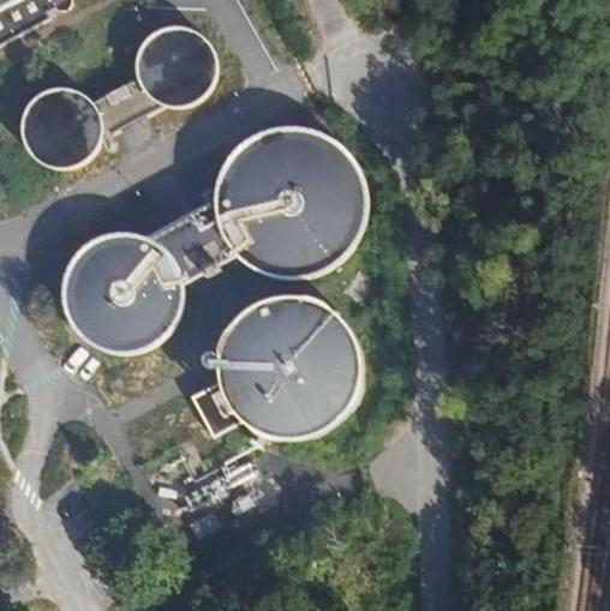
[(94,149),(99,138),(162,105),(168,106),(178,106),(184,105),(198,97),(205,91),(211,79),(214,67),(214,61),(210,48),(205,41),(199,34),(193,30),(187,27),(179,25),(169,24),(160,27),(154,29),(143,37),(136,48),(133,54),(132,64),(135,77),(90,101),(82,93),(73,88),(64,87),(51,87),(45,89),(36,94),(29,99),(23,109),(21,117),(19,129),(19,135),(23,144),(27,150),(33,156),(37,161),(46,165),(55,167),(65,167),(71,166),(81,162),(90,154),(94,149)]
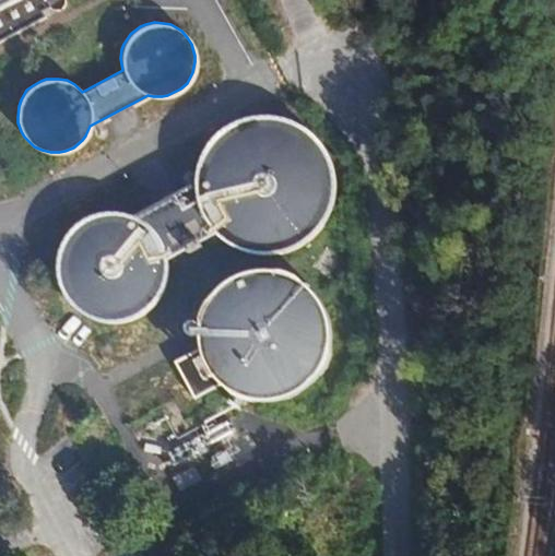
[(193,179),(130,214),(128,213),(119,211),(106,210),(90,214),(82,217),(78,220),(66,232),(61,240),(57,252),(55,264),(56,278),(58,286),(65,297),(73,307),(81,312),(92,318),(101,320),(114,321),(122,320),(134,315),(142,310),(149,306),(154,298),(162,284),(164,275),(165,267),(165,258),(184,247),(186,250),(199,244),(197,239),(213,232),(221,237),(229,244),(239,248),(250,250),(260,252),(272,251),(282,249),(293,246),(297,243),(306,237),(315,229),(318,225),(327,211),(330,201),(332,190),(332,174),(330,163),(326,153),(320,143),(314,134),(300,125),(292,119),(281,116),(266,113),(248,115),(238,118),(224,126),(215,132),(208,140),(202,150),(198,158),(195,169),(193,179)]
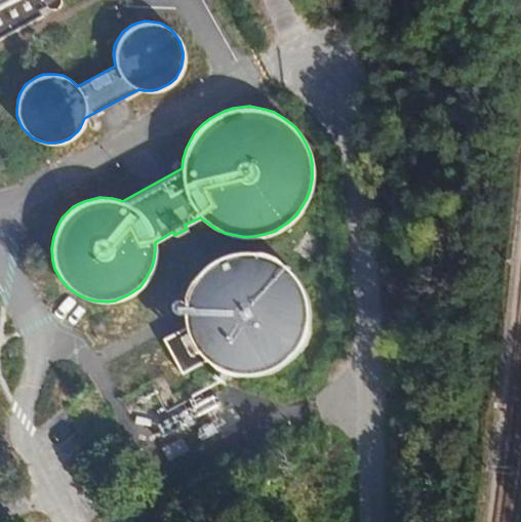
[(162,338),(181,372),(204,360),(216,370),(232,376),(240,376),(249,377),(258,376),(276,369),(291,359),(303,347),(309,330),(310,312),(309,304),(306,294),(302,285),(297,278),(290,270),(278,259),(264,252),(256,253),(244,252),(235,254),(226,256),(216,261),(204,270),(192,283),(186,308),(185,316),(186,325),(162,338)]
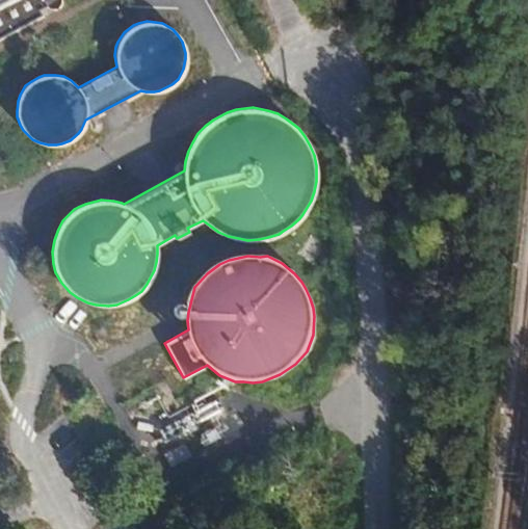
[(150,432),(155,443),(213,412),(208,400),(150,432)]
